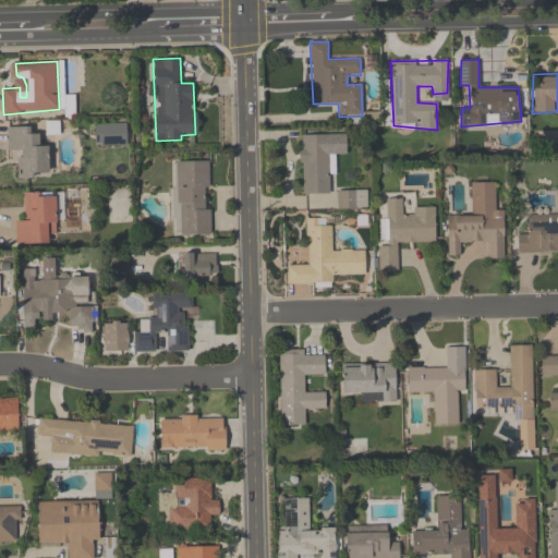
[(93,124),(125,122),(125,144),(100,145),(99,142),(93,142),(93,124)]
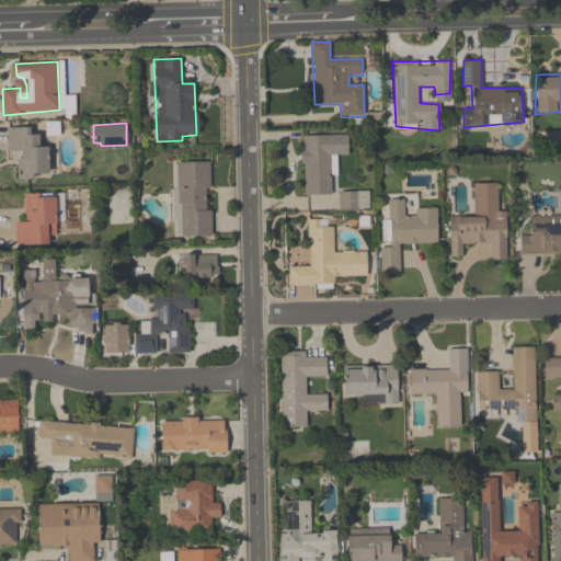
[(8,128),(31,127),(31,135),(38,134),(38,146),(49,147),(50,174),(35,174),(35,180),(18,180),(18,158),(21,158),(21,151),(8,151),(8,128)]
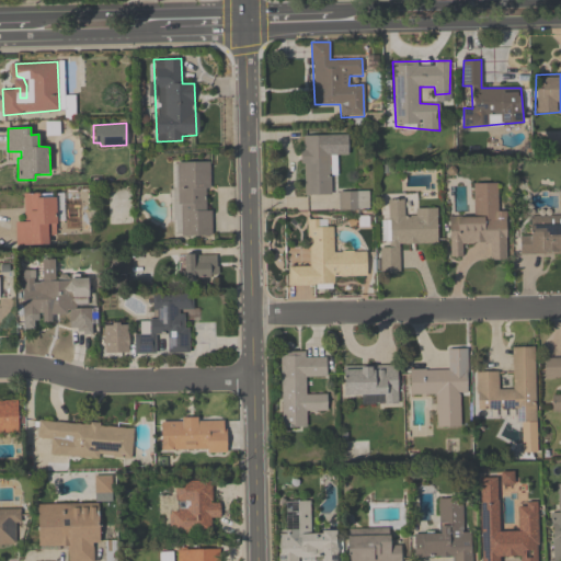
[(346,134),(347,153),(330,155),(330,194),(305,195),(302,162),(299,162),(298,150),(302,150),(302,135),(346,134)]
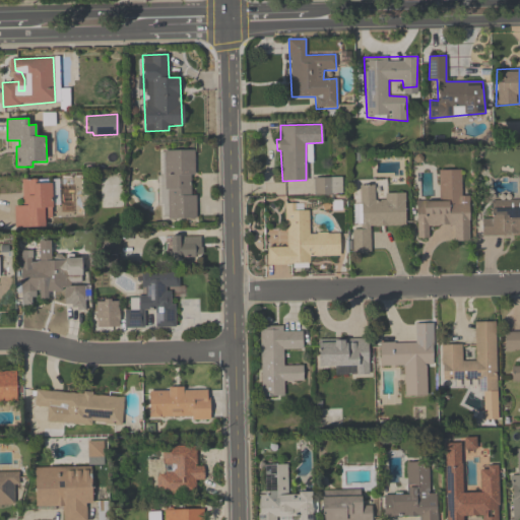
[(161,151),(194,149),(196,218),(168,220),(161,151)]
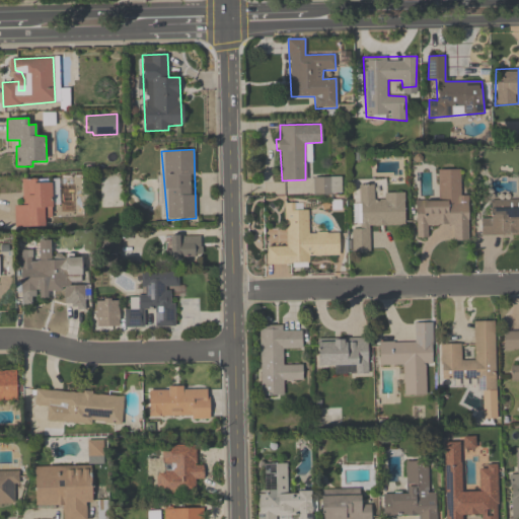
[(459,168),(460,195),(467,195),(467,239),(452,240),(452,223),(427,224),(427,237),(416,238),(414,201),(438,201),(437,169),(459,168)]
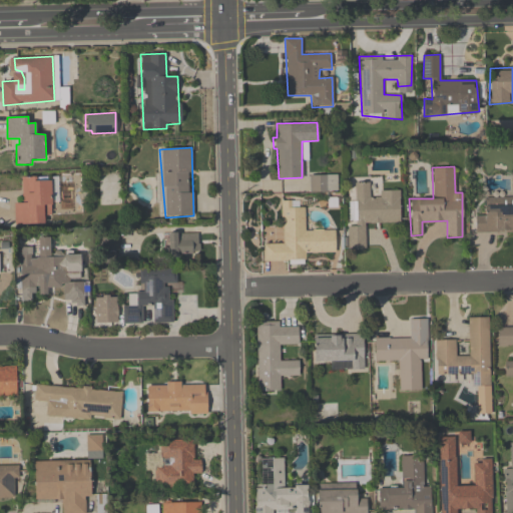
[(310,192),(338,192),(338,175),(310,175),(310,192)]
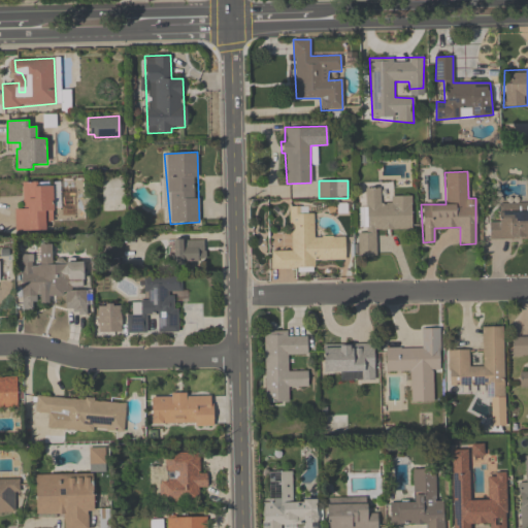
[(25,183),(51,186),(54,221),(38,223),(37,232),(17,232),(15,209),(24,208),(25,183)]
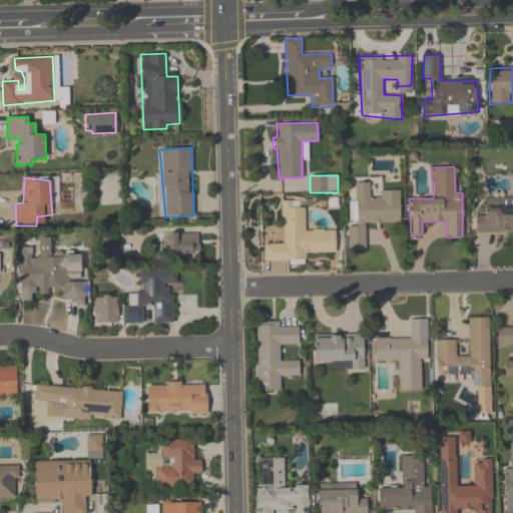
[(399,189),(400,221),(365,223),(365,248),(348,248),(346,226),(356,225),(354,182),(369,181),(369,196),(380,195),(379,190),(399,189)]
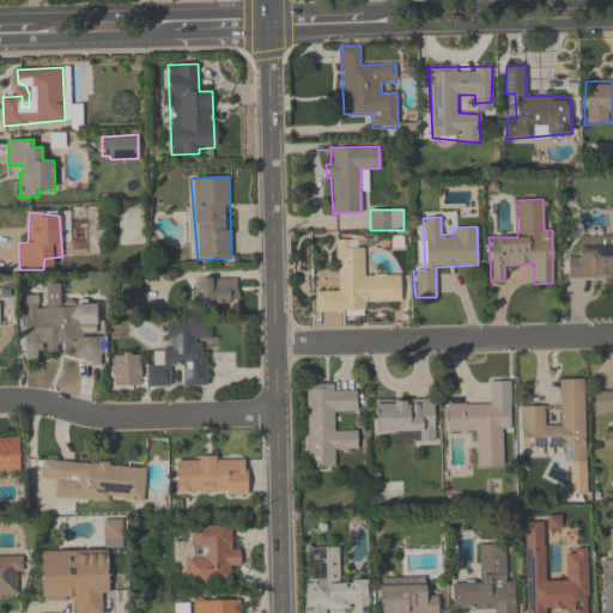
[(399,274),(400,301),(364,302),(365,310),(315,310),(314,291),(338,291),(335,240),(347,240),(347,247),(363,247),(363,275),(399,274)]
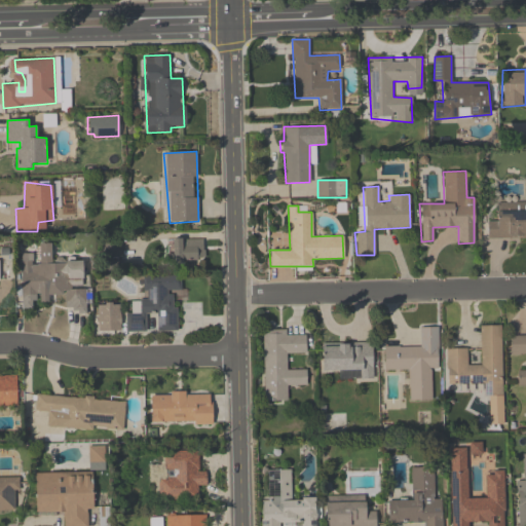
[(525,210),(525,237),(488,237),(487,221),(495,221),(494,217),(498,217),(498,211),(525,210)]
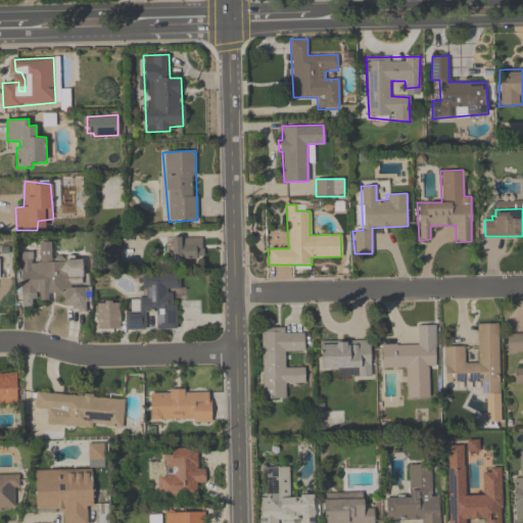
[(170,237),(180,237),(180,238),(200,238),(201,248),(202,248),(203,257),(180,258),(180,263),(170,264),(170,237)]
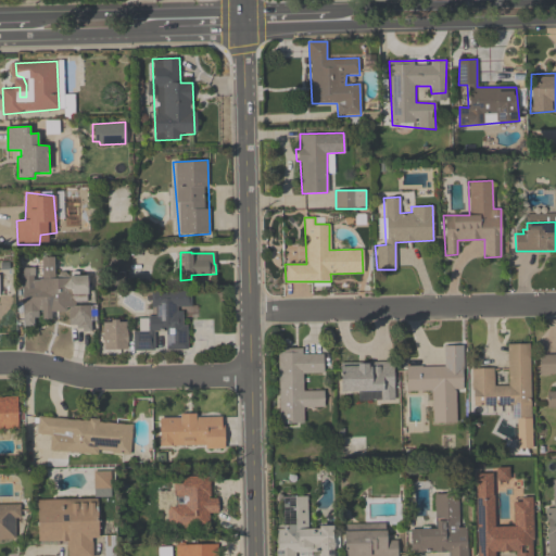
[(86,275),(87,305),(89,305),(90,328),(68,327),(68,307),(65,307),(65,311),(50,312),(50,318),(41,318),(40,310),(37,310),(37,317),(33,317),(33,325),(22,326),(22,317),(21,267),(33,266),(33,280),(39,280),(39,278),(68,278),(70,276),(86,275)]
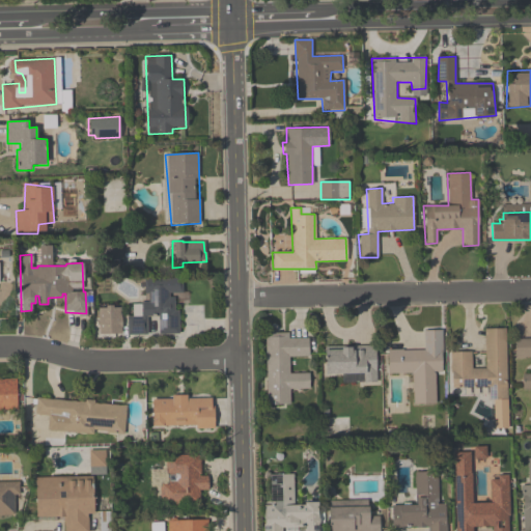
[(143,279),(182,279),(182,292),(169,292),(169,297),(173,297),(174,310),(177,310),(179,335),(158,334),(158,315),(141,315),(141,302),(148,302),(147,292),(143,292),(143,279)]
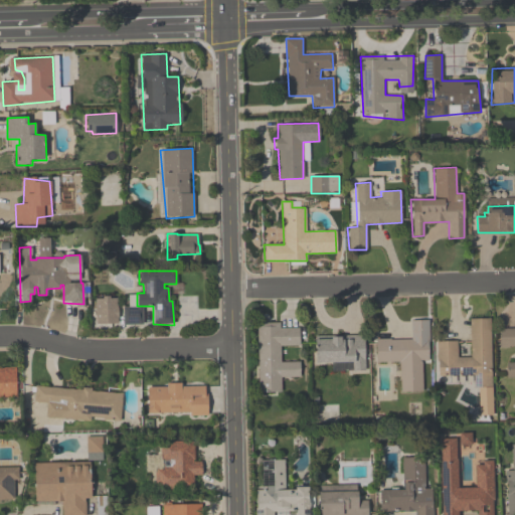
[(116,298),(117,323),(96,324),(95,299),(102,299),(102,297),(108,296),(108,298),(116,298)]
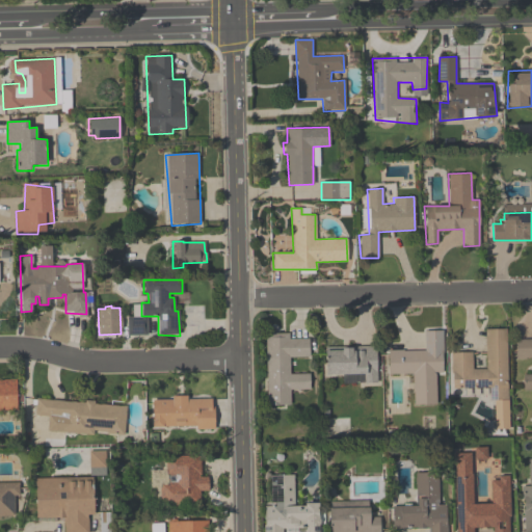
[(504,328),(508,427),(494,428),(493,387),(453,387),(451,352),(472,351),(472,368),(485,368),(484,328),(504,328)]
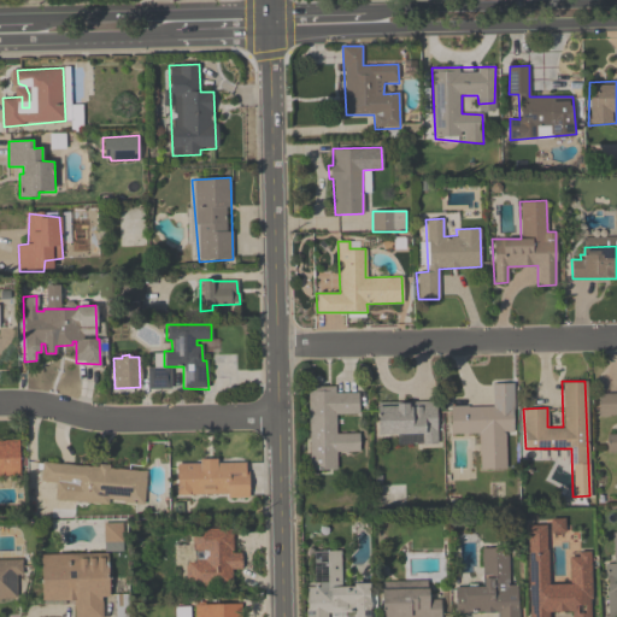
[(513,382),(512,433),(504,433),(505,468),(479,469),(479,432),(451,433),(450,405),(491,404),(491,383),(513,382)]
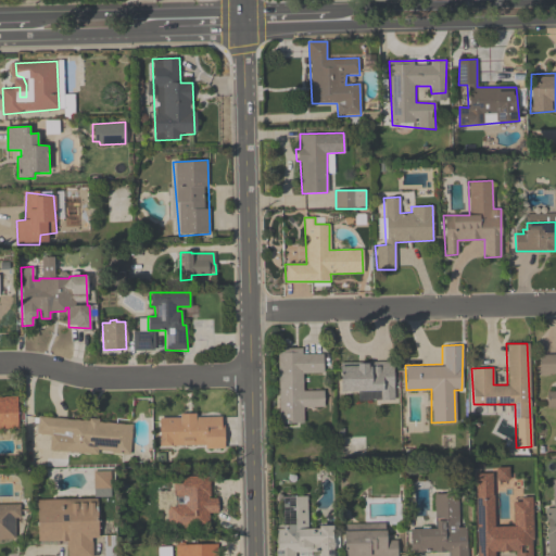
[(276,348),(302,348),(301,353),(323,353),(323,374),(302,374),(303,391),(321,390),(321,406),(303,407),(303,422),(279,422),(276,348)]
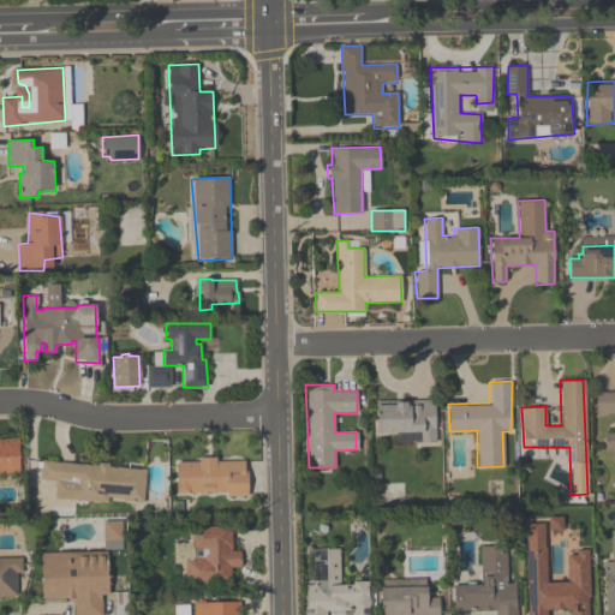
[(614,452),(605,452),(603,434),(614,433),(614,412),(596,412),(595,392),(614,392),(614,452)]
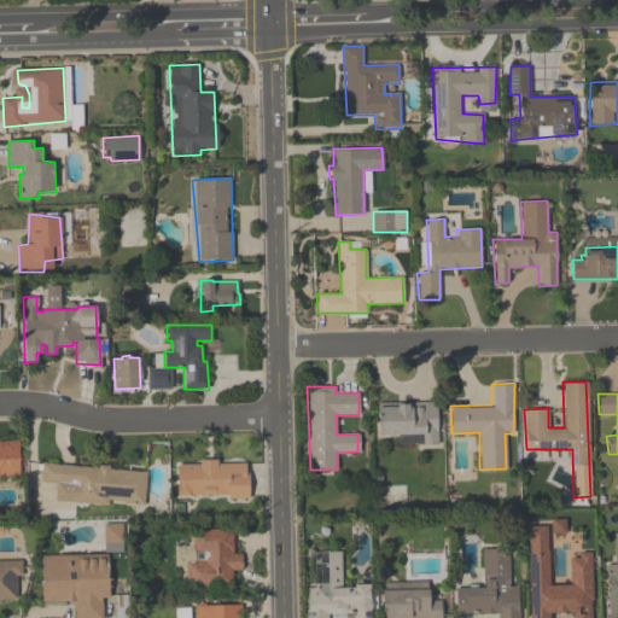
[(436,443),(396,444),(396,435),(377,435),(377,404),(396,406),(396,402),(408,402),(408,406),(420,406),(421,400),(435,400),(436,443)]
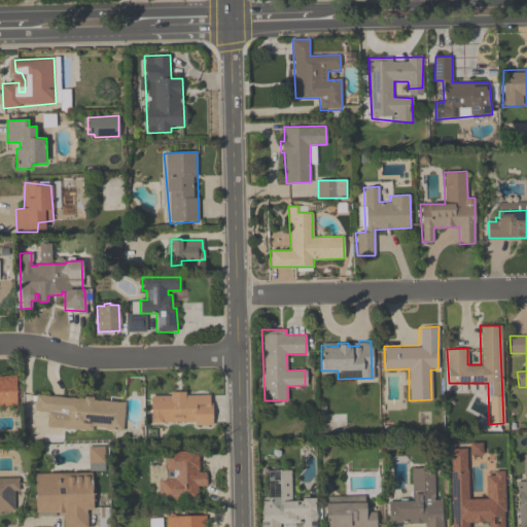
[(0,376),(15,376),(16,407),(0,407),(0,376)]
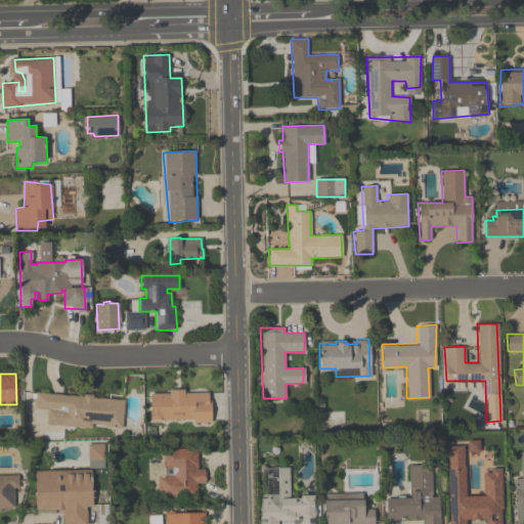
[(37,393),(125,400),(121,428),(47,424),(48,409),(35,409),(37,393)]
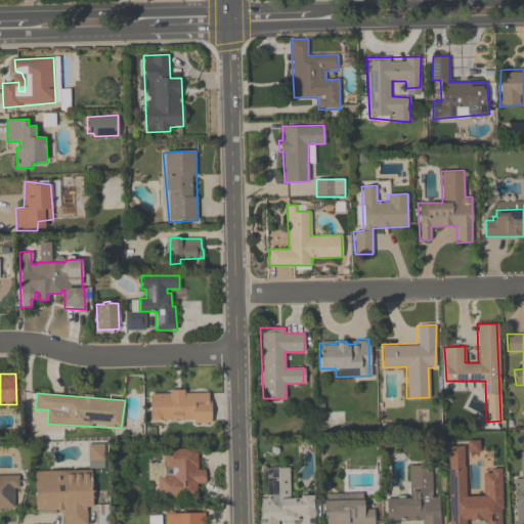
[(150,394),(209,393),(211,423),(150,421),(150,394)]
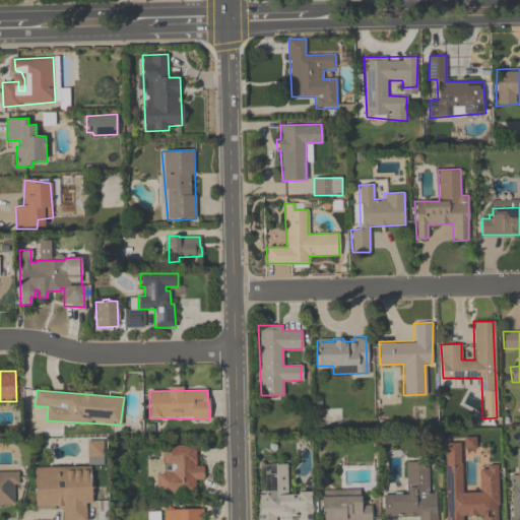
[(103,463),(103,443),(88,443),(88,463),(103,463)]
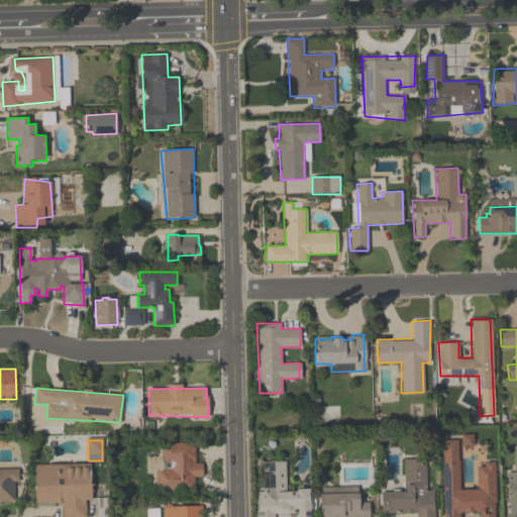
[(486,461),(494,461),(493,516),(477,516),(477,511),(459,512),(459,516),(442,516),(440,440),(456,440),(457,489),(478,488),(477,467),(484,467),(486,461)]
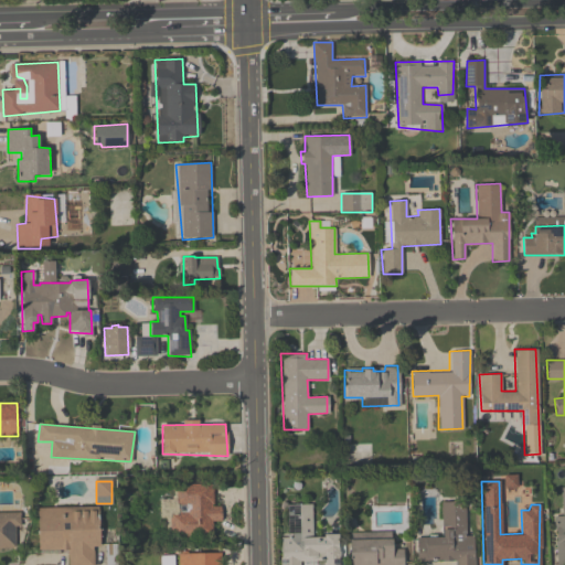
[(177,486),(213,484),(213,507),(220,507),(222,521),(211,522),(212,537),(172,539),(171,515),(179,515),(177,486)]
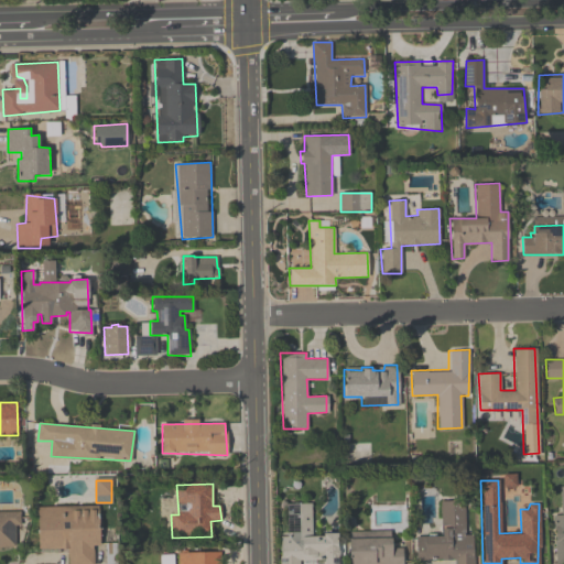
[(559,486),(563,485),(563,563),(554,563),(552,514),(560,514),(559,486)]
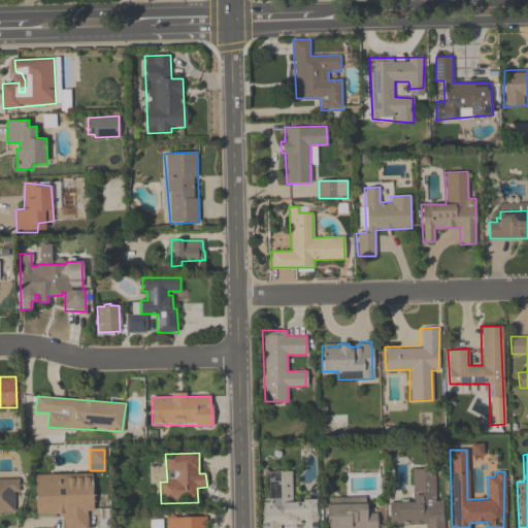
[(410,468),(434,467),(433,500),(440,499),(441,525),(388,526),(388,502),(411,501),(410,468)]
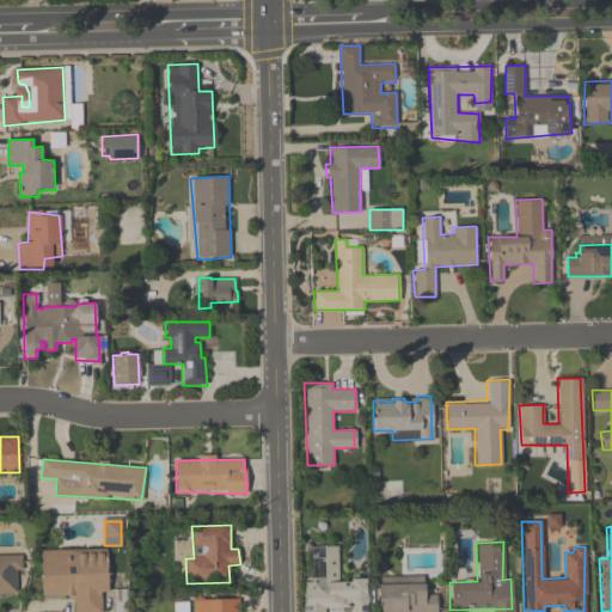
[(310,548),(336,546),(337,581),(366,581),(366,611),(346,611),(346,607),(324,607),(324,611),(304,611),(303,582),(311,582),(310,548)]
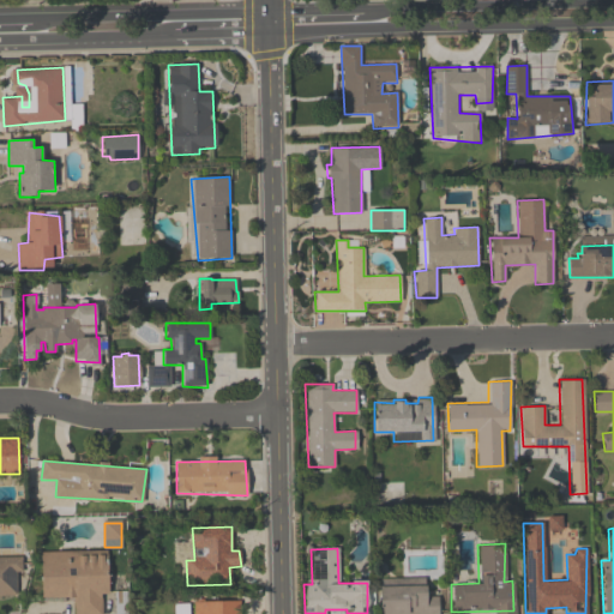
[(43,552),(108,551),(109,595),(102,595),(101,613),(74,613),(72,597),(43,597),(43,552)]
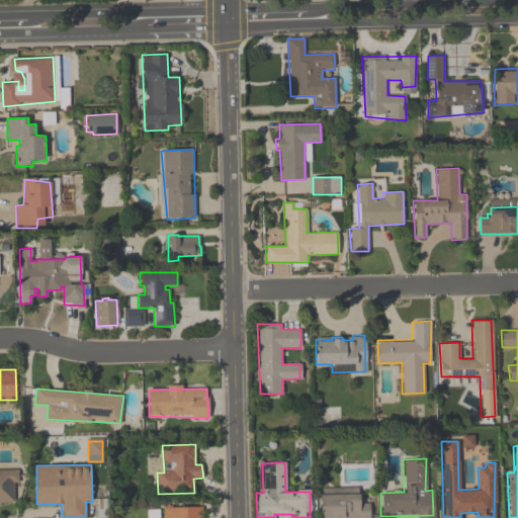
[(0,468),(18,467),(19,482),(12,482),(12,503),(0,503),(0,468)]
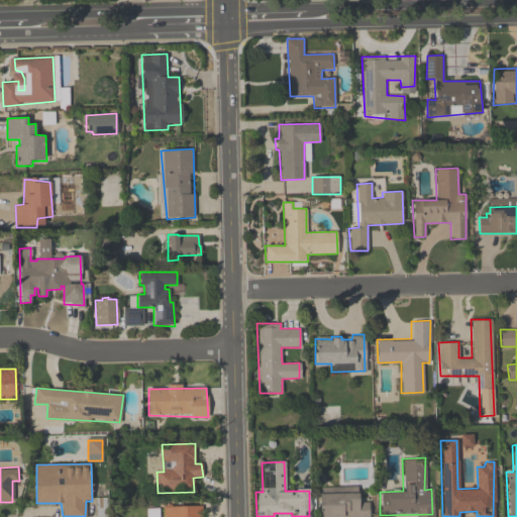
[(318,516),(318,492),(359,491),(359,502),(368,502),(368,516),(318,516)]
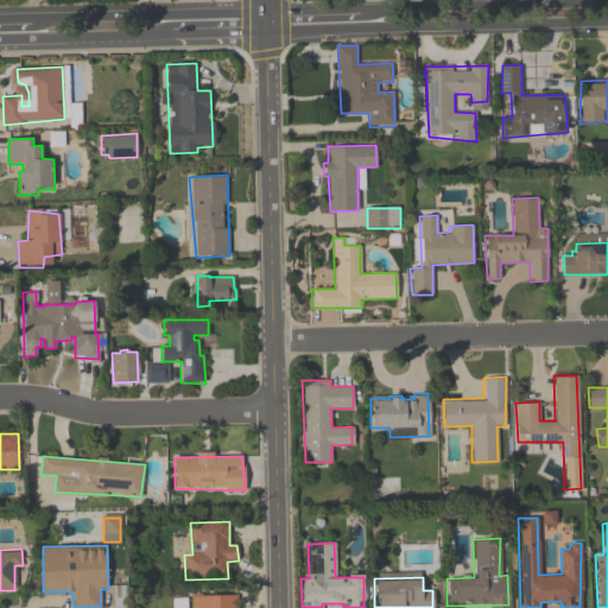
[(192,607),(192,595),(238,595),(238,607),(192,607)]
